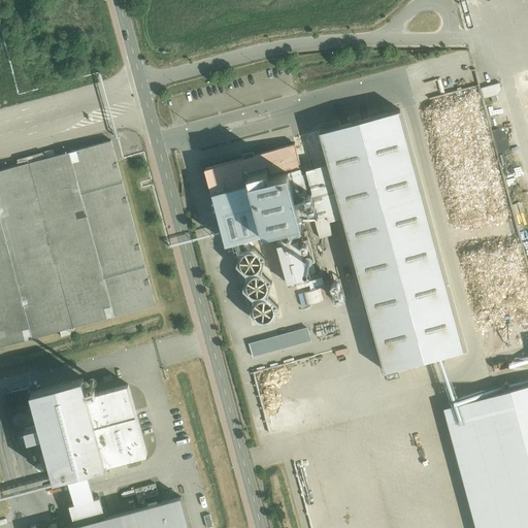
[(400,117),(319,137),(384,382),(464,360),(400,117)]
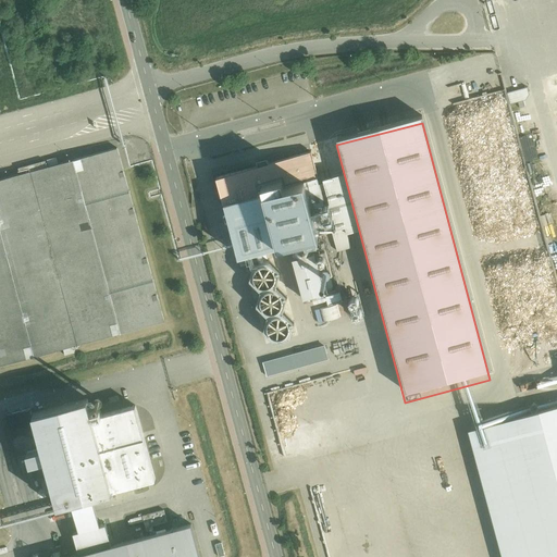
[(115,150),(0,181),(0,363),(161,321),(115,150)]
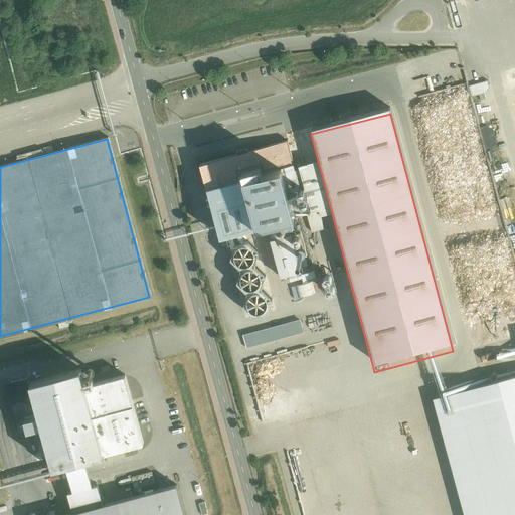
[(288,142),(199,166),(216,229),(222,250),(268,237),(281,284),(314,275),(302,233),(297,234),(294,222),(307,219),(311,231),(323,227),(321,219),(333,216),(319,164),(296,171),(288,142)]
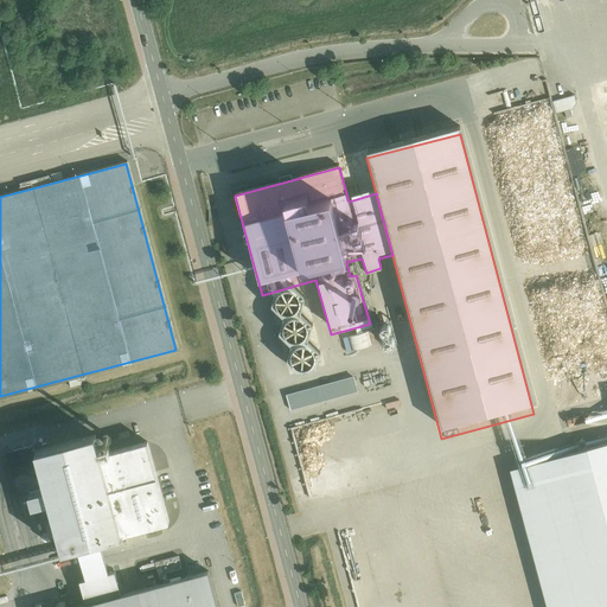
[(301,311),(304,308),(305,302),(301,293),(292,291),(291,291),(283,294),(280,302),(281,307),(283,311),(293,314),(301,311)]
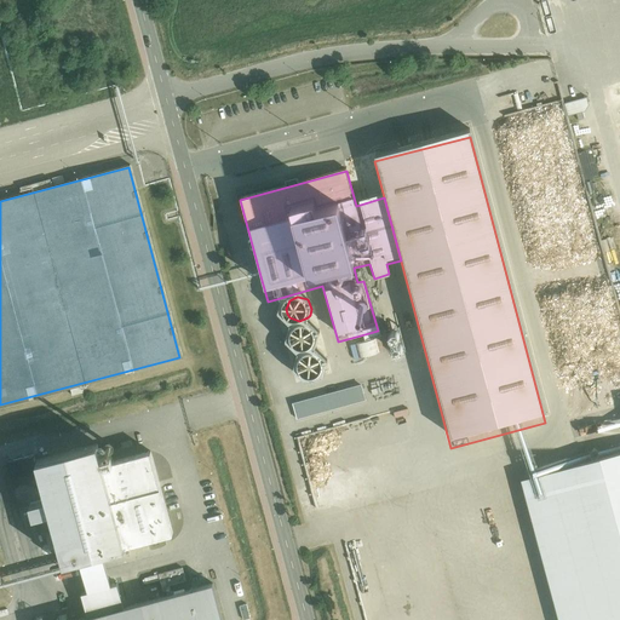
[(315,348),(317,345),(319,339),(315,331),(306,327),(305,327),(298,331),(294,339),(296,345),(298,349),(306,351),(315,348)]
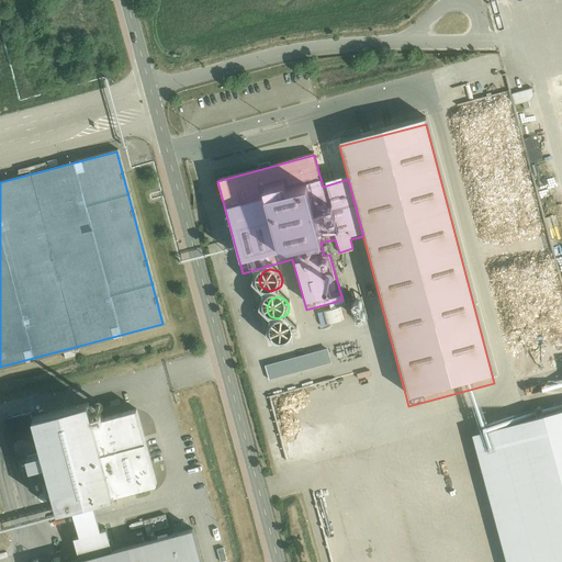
[(293,340),(294,338),(296,333),(292,325),(284,322),(283,322),(277,325),(273,333),(274,338),(277,340),(284,344),(293,340)]
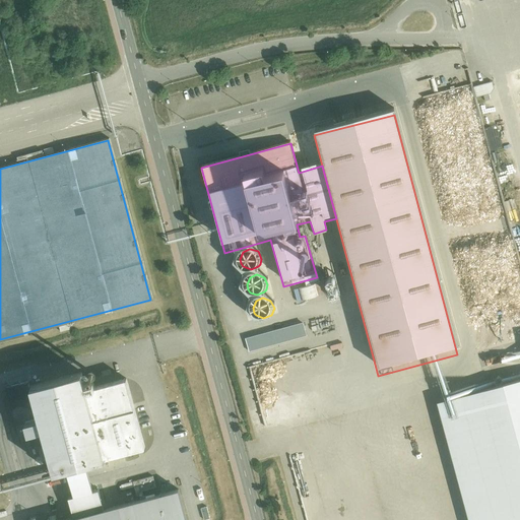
[(303,323),(245,339),(249,352),(306,336),(303,323)]
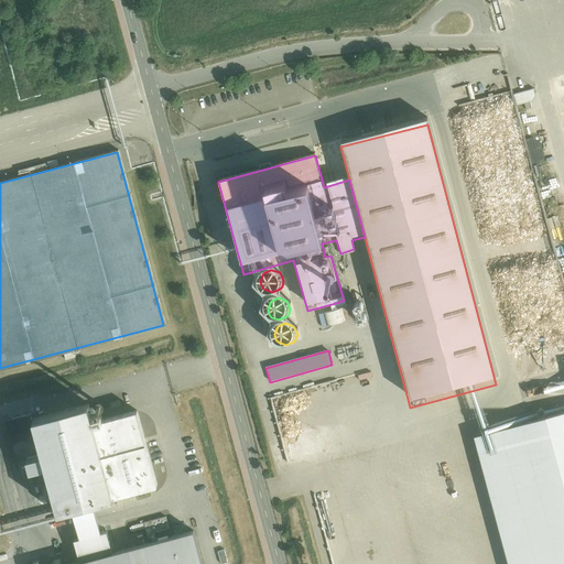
[(89,405),(33,420),(42,453),(28,456),(35,484),(50,480),(58,512),(158,486),(138,411),(94,423),(89,405)]
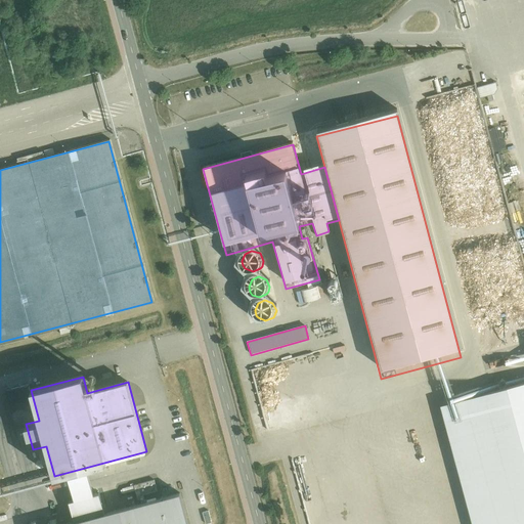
[(523,523),(523,388),(442,409),(471,523),(523,523)]
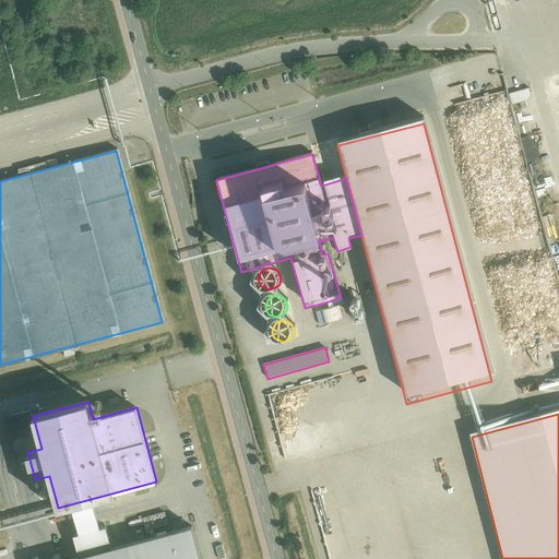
[(78,558),(200,558),(192,528),(110,550),(78,558)]
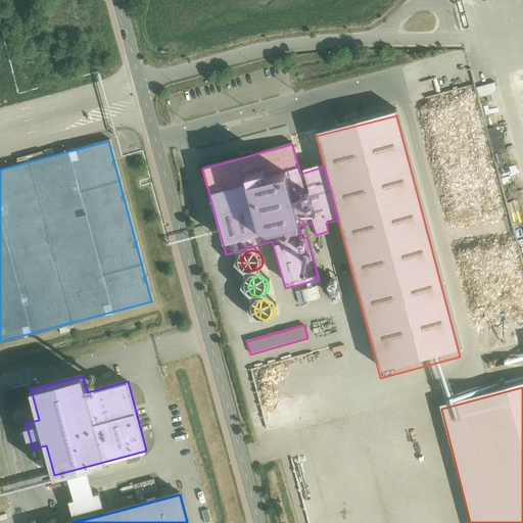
[(99,497),(67,506),(72,522),(73,522),(103,515),(99,497)]
